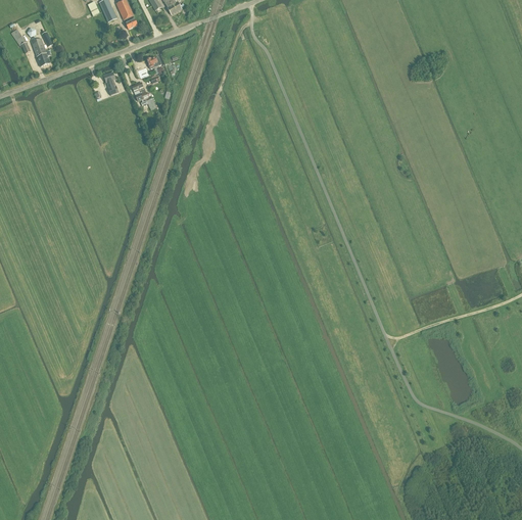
[(113,10),(108,0),(100,0),(98,1),(107,20),(116,16),(113,10)]
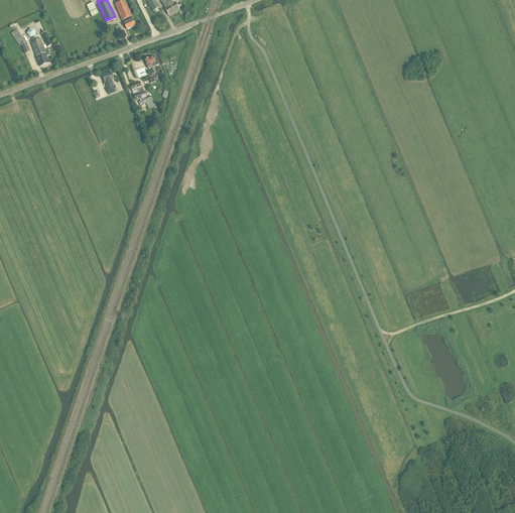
[(119,0),(114,2),(121,18),(124,17),(125,20),(123,21),(126,27),(135,23),(132,17),(129,18),(128,15),(131,14),(125,0),(119,0)]
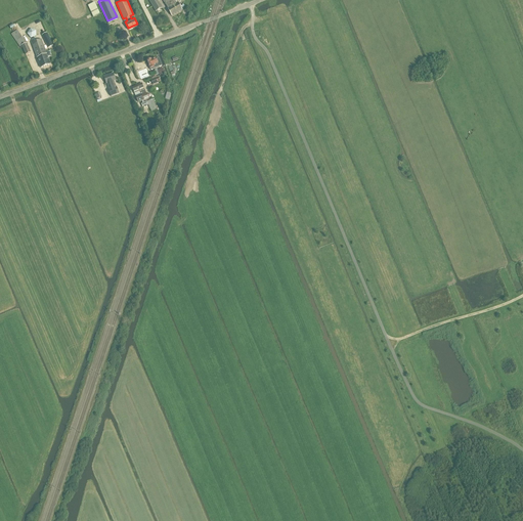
[(149,0),(155,8),(156,8),(161,5),(158,0),(149,0)]
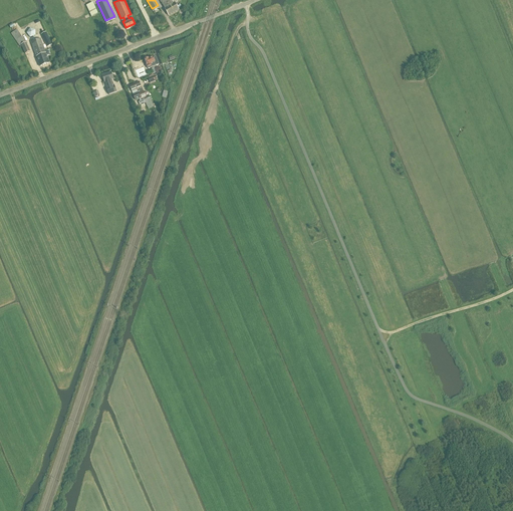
[(160,0),(164,6),(168,13),(178,7),(174,1),(175,0),(160,0)]
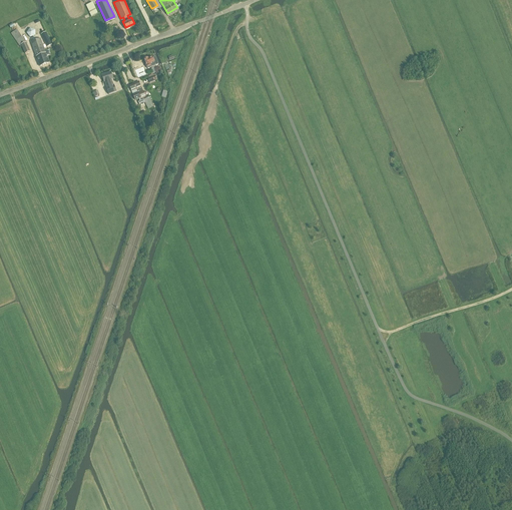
[(86,4),(91,14),(98,11),(93,1),(86,4)]
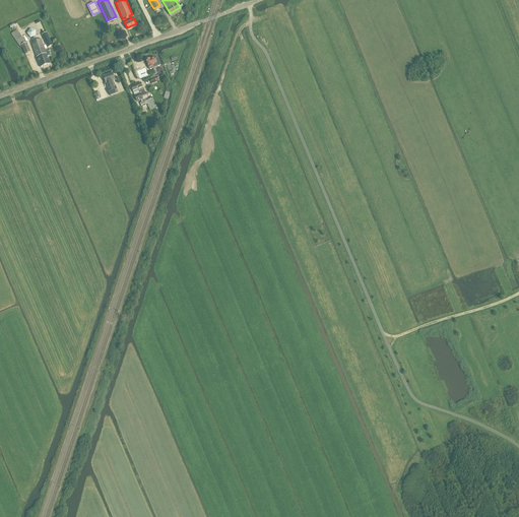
[(16,27),(10,30),(18,44),(24,40),(16,27)]
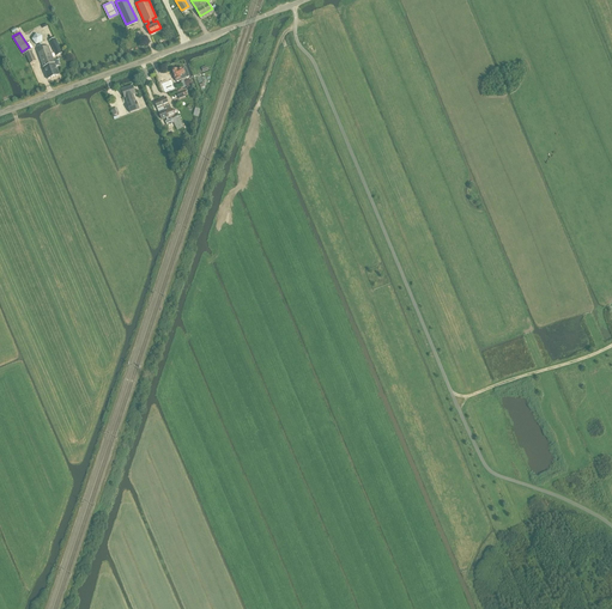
[(54,35),(48,38),(53,49),(59,47),(54,35)]
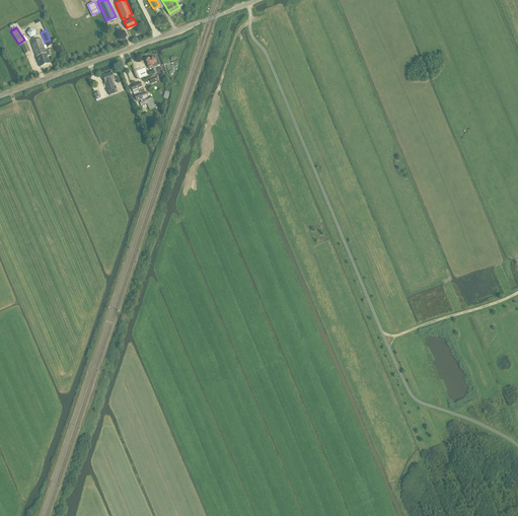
[(40,37),(30,40),(35,55),(38,55),(39,59),(38,59),(40,65),(49,61),(46,54),(45,54),(44,53),(46,52),(40,37)]
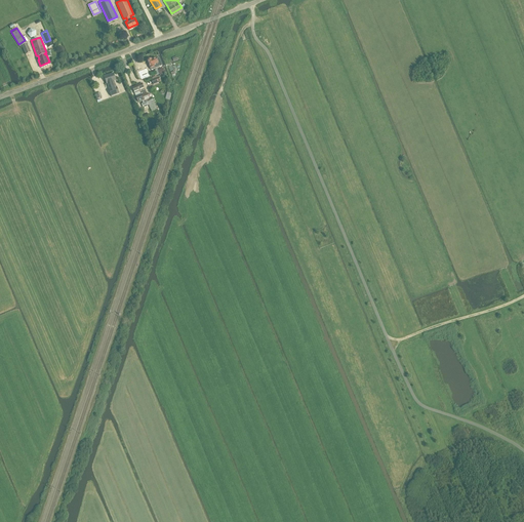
[(30,50),(26,41),(21,43),(25,52),(30,50)]
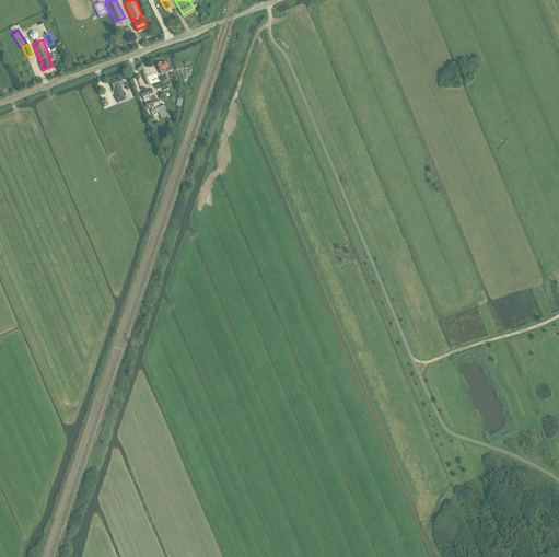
[(156,62),(160,72),(170,69),(169,66),(166,59),(161,61),(161,60),(160,61),(159,60),(156,61),(156,62)]
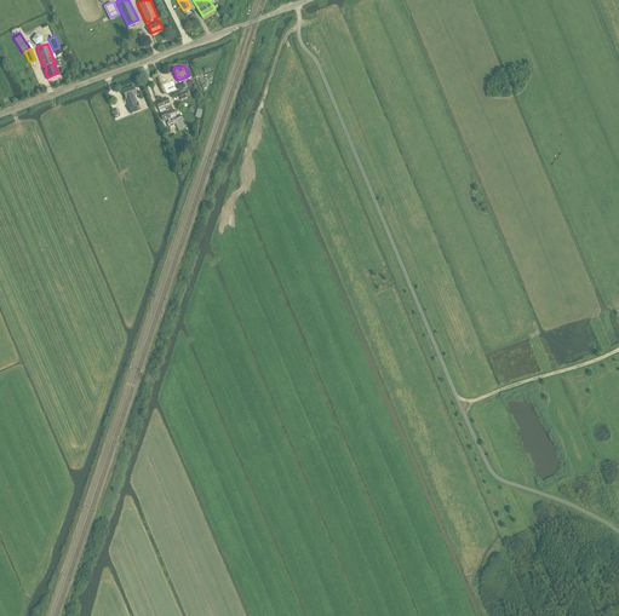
[(161,84),(164,90),(166,88),(167,90),(176,86),(172,79),(161,84)]
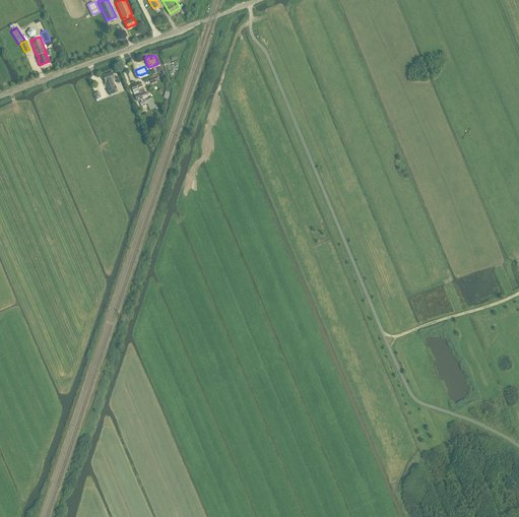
[(112,71),(103,74),(105,80),(106,80),(108,86),(107,87),(109,93),(117,90),(115,84),(114,84),(112,78),(114,77),(112,71)]
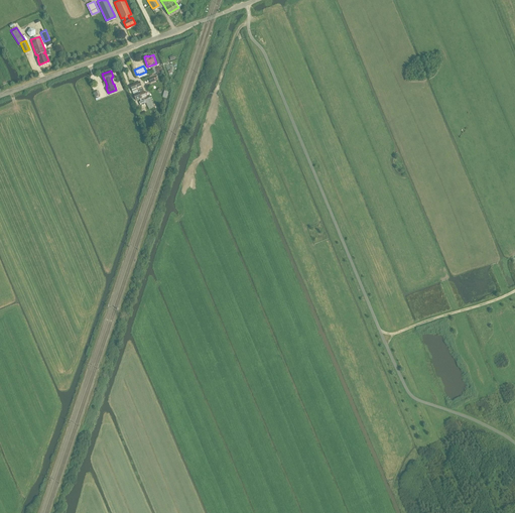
[(138,80),(133,82),(139,96),(146,94),(144,90),(143,90),(138,80)]
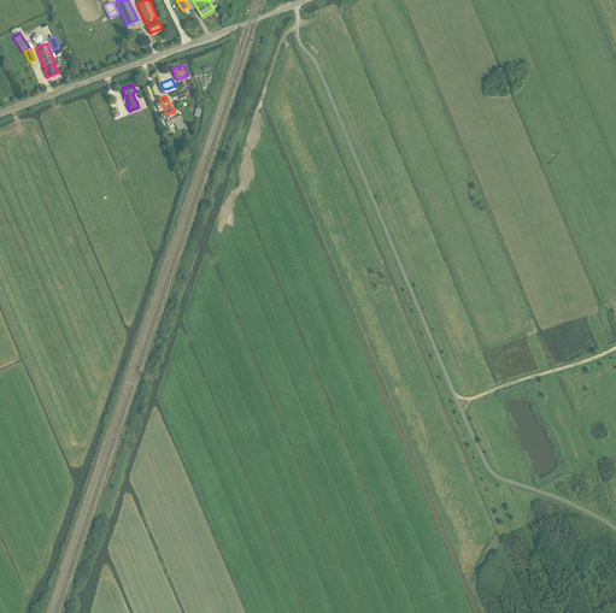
[(154,100),(162,117),(166,115),(159,98),(154,100)]
